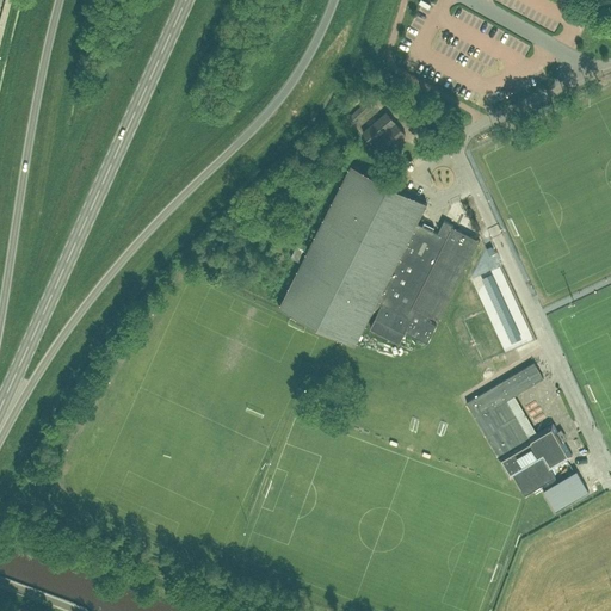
[(371,107),(366,102),(357,110),(362,116),(371,107)]
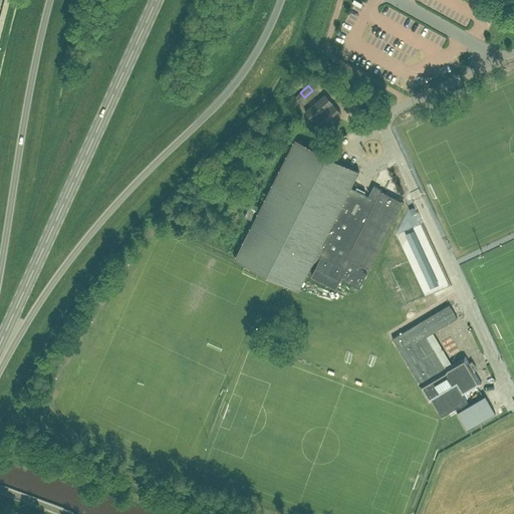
[(340,112),(324,94),(305,111),(320,130),(340,112)]
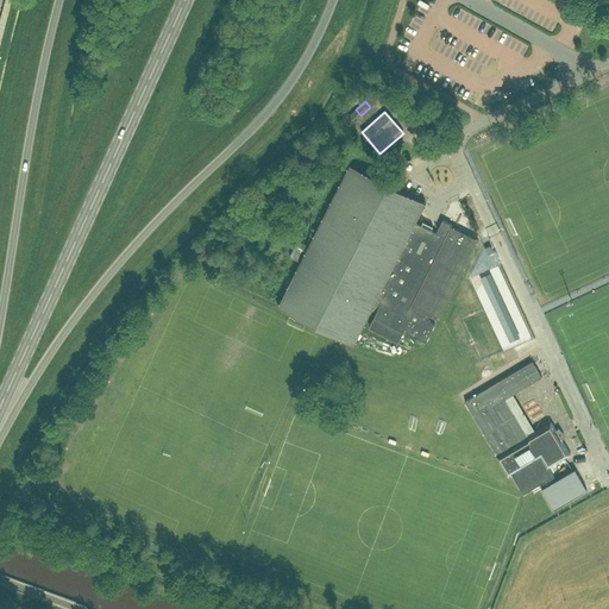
[(426,202),(349,164),(277,306),(355,344),(370,313),(374,315),(369,325),(397,340),(403,330),(426,341),(434,324),(426,319),(428,314),(438,319),(477,239),(451,226),(452,225),(443,220),(437,232),(415,223),(426,202)]
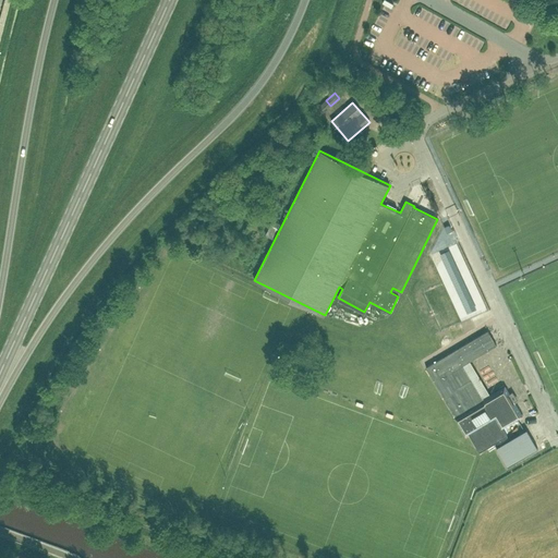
[(279,229),(282,223),(275,220),(273,226),(279,229)]
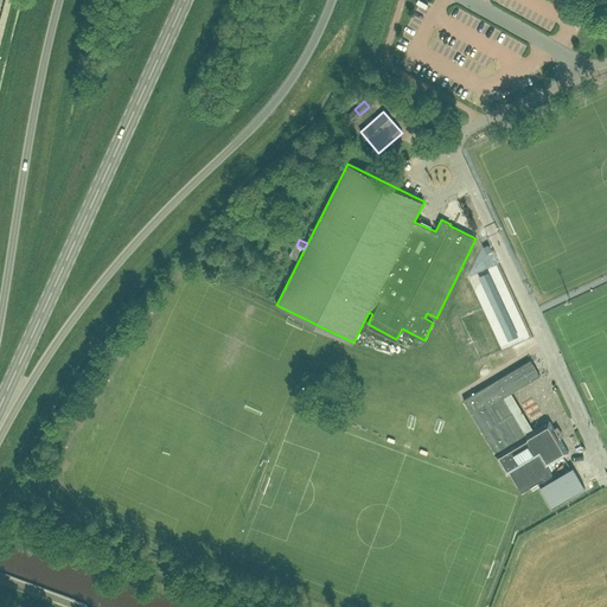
[(541,375),(531,358),(462,400),(506,472),(509,471),(521,492),(551,474),(545,464),(567,452),(548,421),(525,434),(512,411),(509,414),(500,398),(541,375)]
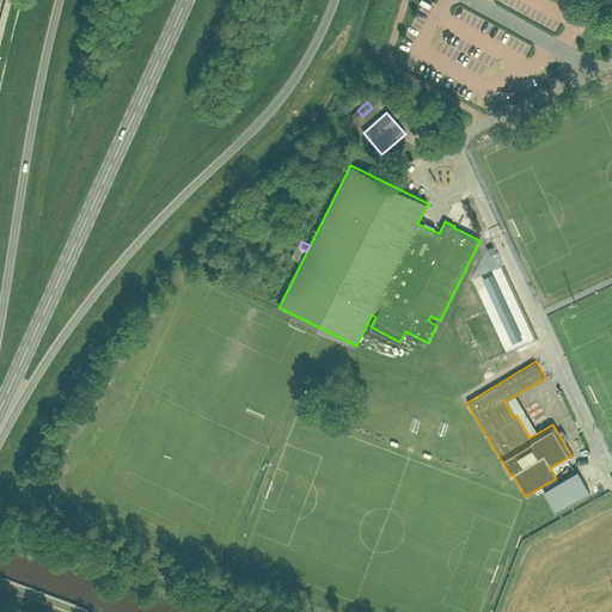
[(577,471),(544,490),(557,510),(589,491),(577,471)]
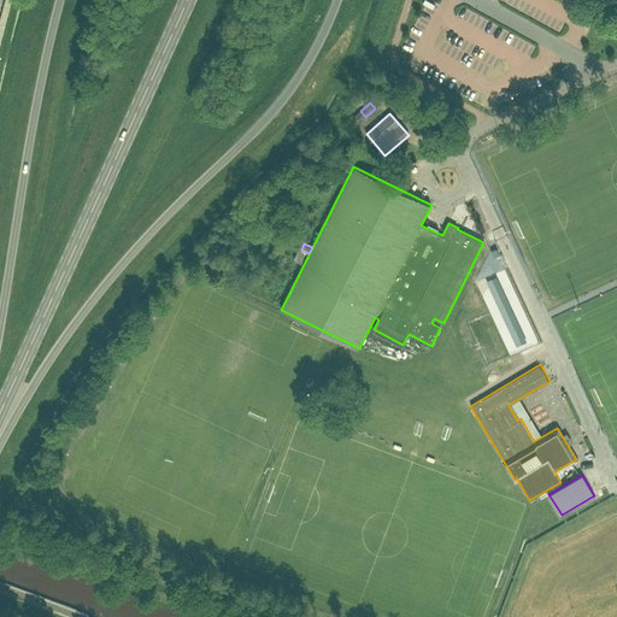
[(616,504),(600,510),(603,517),(616,512),(616,504)]
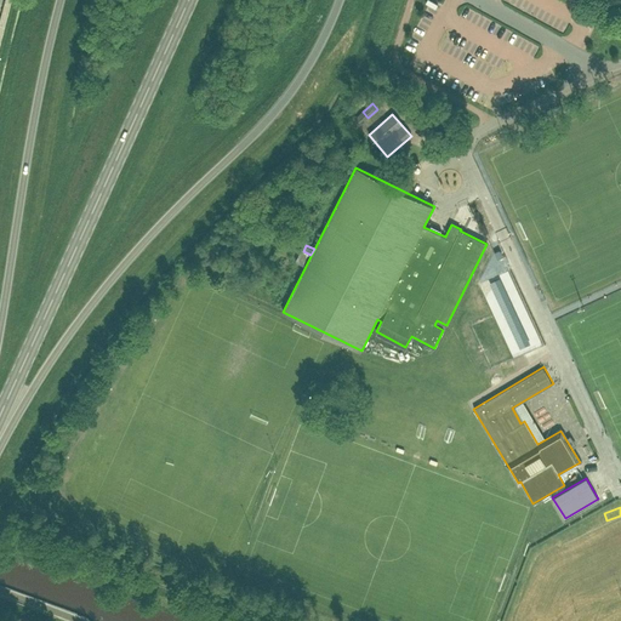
[(599,518),(586,524),(588,531),(603,525),(599,518)]
